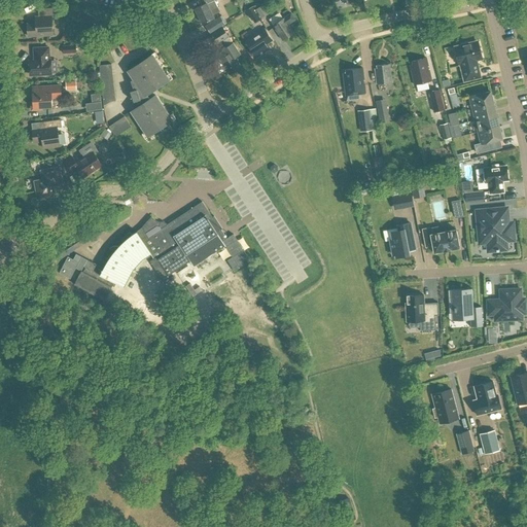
[(216,0),(205,0),(207,3),(196,8),(203,24),(214,19),(213,15),(220,12),(215,1),(216,0)]
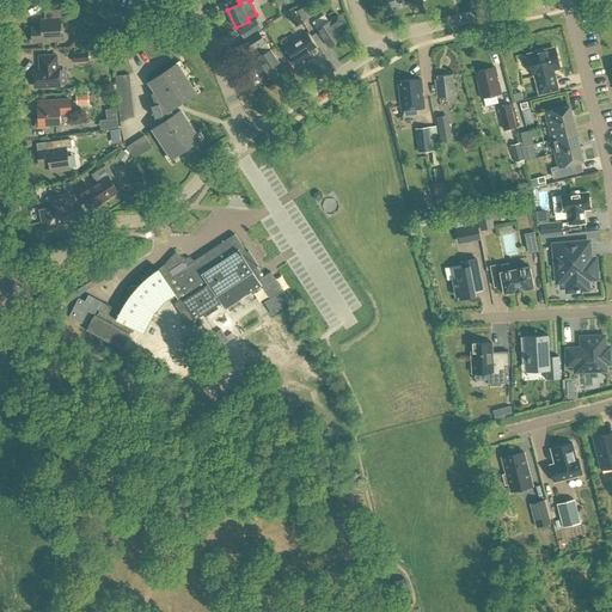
[(311,17),(305,6),(298,11),(304,20),(311,17)]
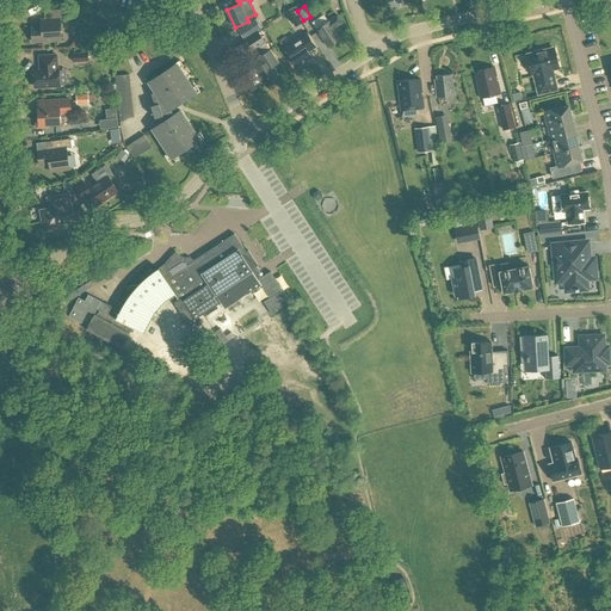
[(295,17),(297,16),(292,8),(290,8),(284,13),(289,20),(295,17)]
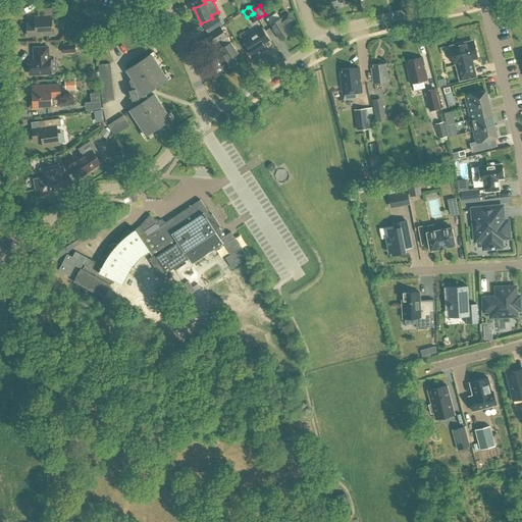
[(55,17),(54,8),(37,9),(38,17),(35,17),(35,24),(27,24),(27,36),(52,35),(51,17),(55,17)]
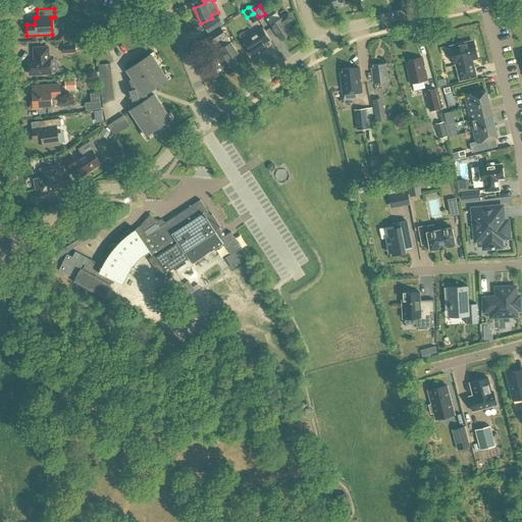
[(86,13),(84,20),(97,22),(98,15),(86,13)]
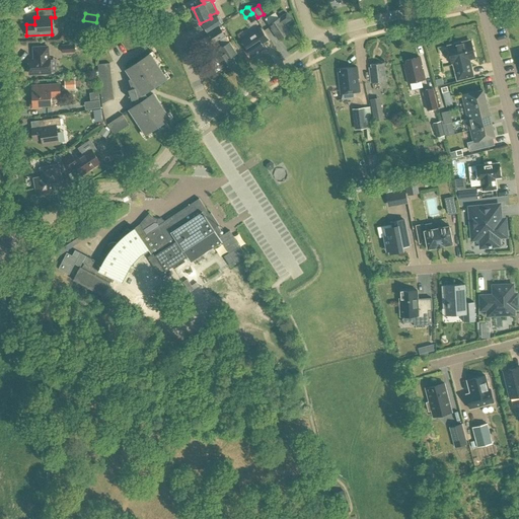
[(291,19),(287,13),(280,17),(280,18),(269,25),(279,40),(290,32),(285,23),(291,19)]
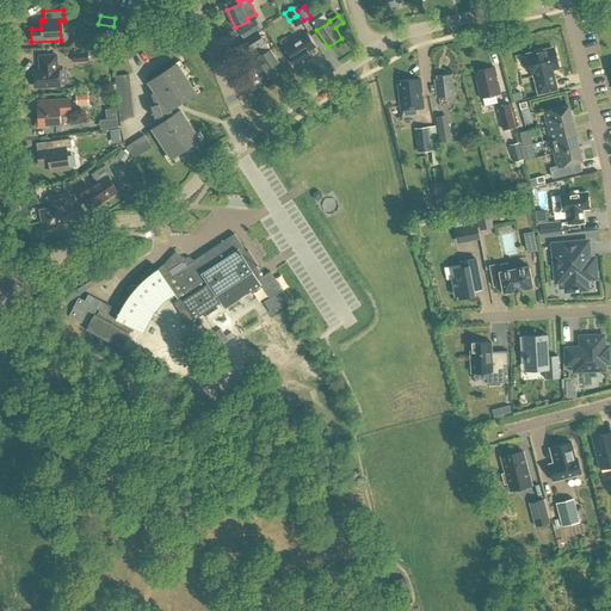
[(244,39),(260,29),(255,19),(239,30),(244,39)]
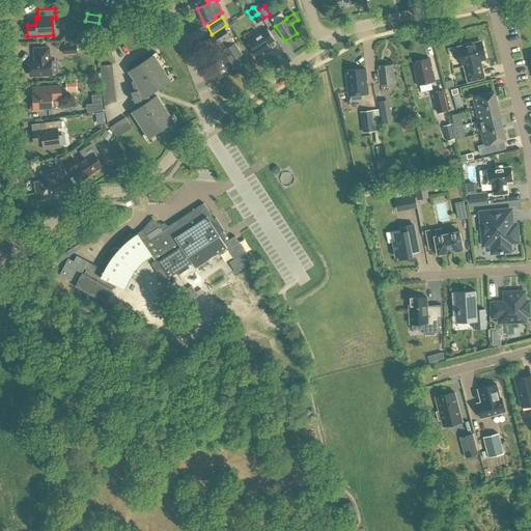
[(225,28),(211,37),(217,48),(232,38),(225,28)]
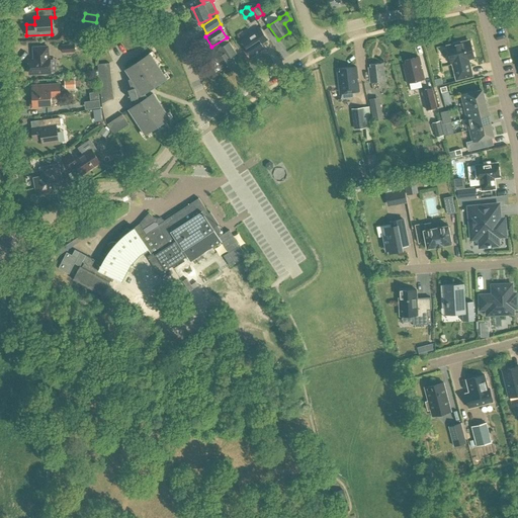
[(241,40),(252,57),(264,49),(261,45),(268,39),(260,28),(241,40)]
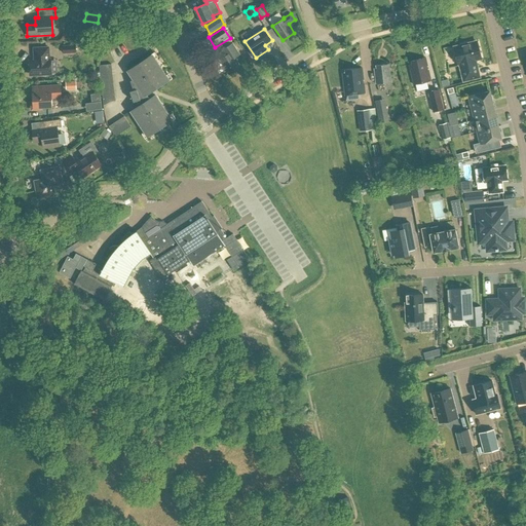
[(460,46),(452,48),(456,64),(459,64),(462,80),(478,77),(474,63),(476,60),(480,59),(477,42),(468,44),(468,43),(460,45),(460,46)]
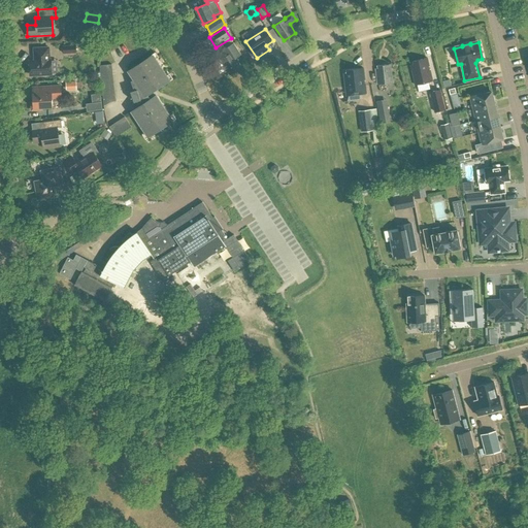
[(240,55),(233,43),(223,51),(227,56),(221,60),(230,75),(242,67),(235,58),(240,55)]
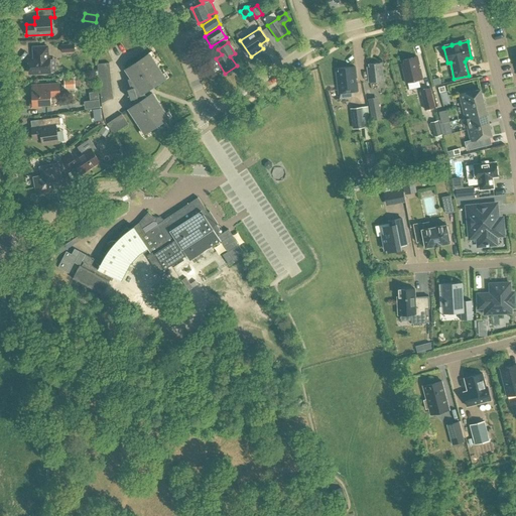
[(47,58),(47,46),(32,47),(33,59),(28,59),(29,74),(50,73),(49,58),(47,58)]
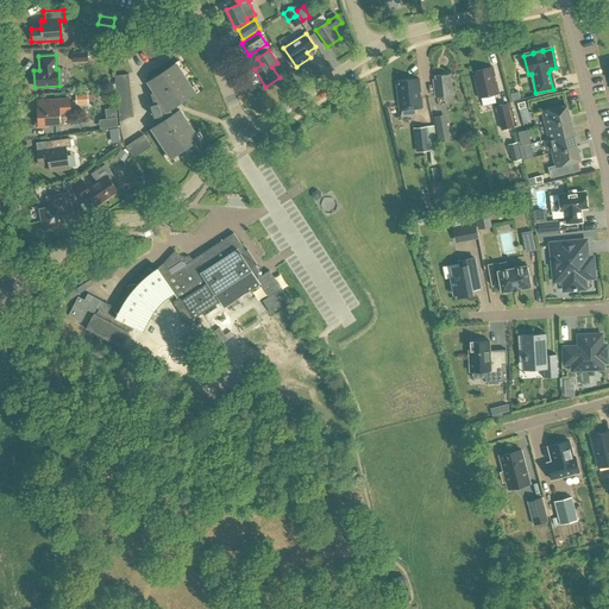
[(174,70),(171,67),(148,82),(154,92),(150,93),(154,104),(150,106),(154,118),(158,115),(159,123),(151,129),(167,152),(171,150),(174,154),(194,140),(190,137),(195,135),(179,110),(170,115),(167,110),(189,94),(187,90),(192,87),(179,68),(174,70)]
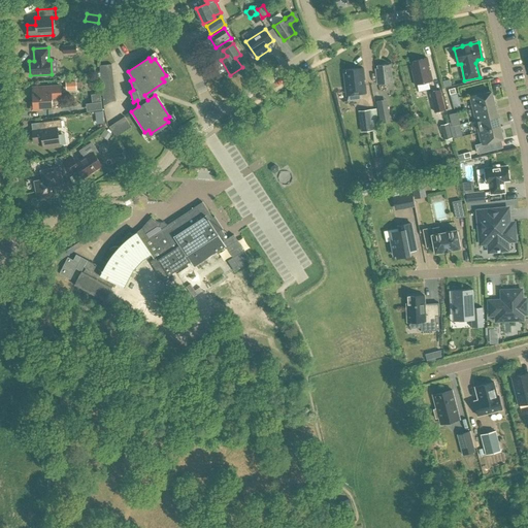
[(429,65),(427,58),(413,61),(414,64),(410,64),(415,84),(432,79),(430,69),(429,69),(428,65),(429,65)]
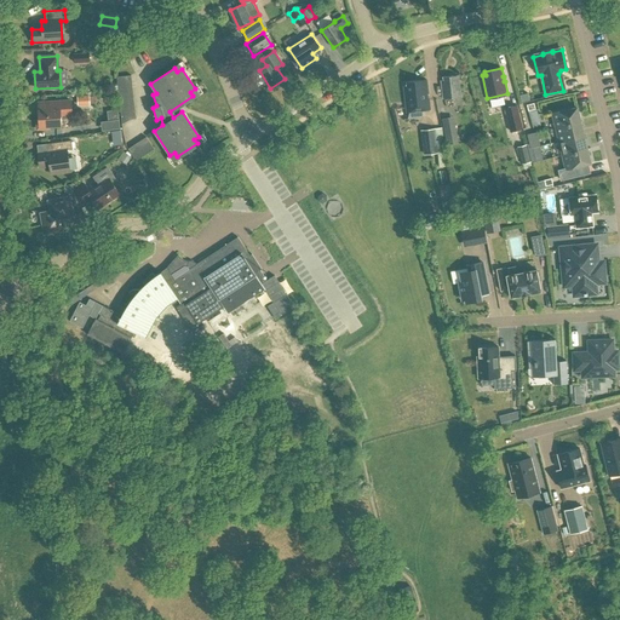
[(460,96),(459,75),(443,78),(443,80),(441,80),(443,97),(460,96)]
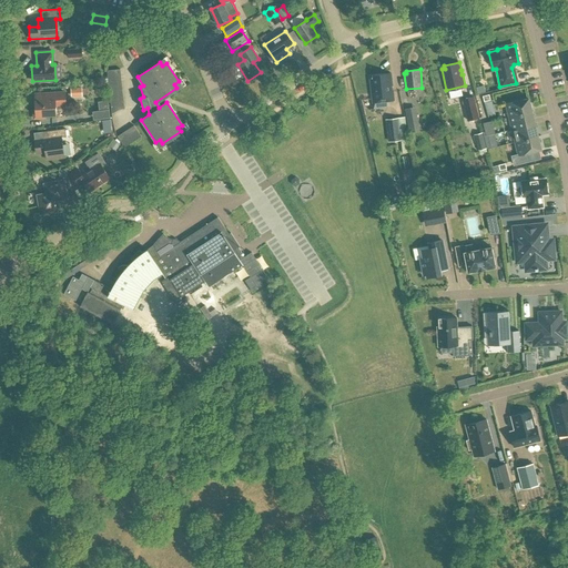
[(369,79),(373,103),(374,109),(388,107),(387,101),(395,100),(392,73),(373,75),(373,78),(369,79)]
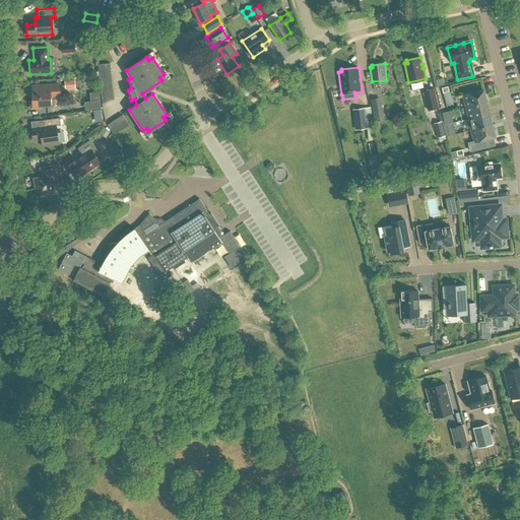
[(81,79),(65,80),(65,88),(75,88),(75,86),(81,86),(81,79)]
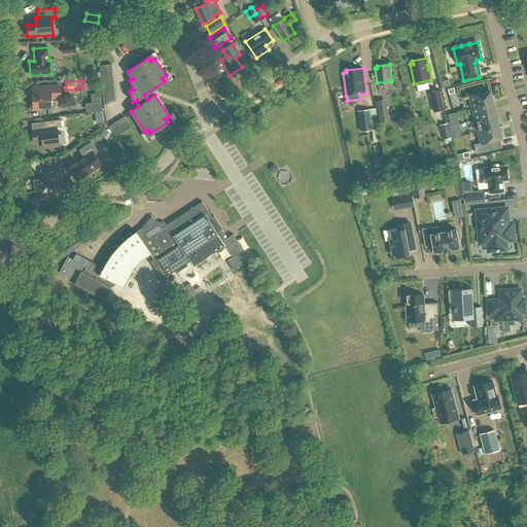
[(61,98),(60,85),(32,88),(33,102),(31,102),(31,110),(42,109),(41,107),(51,107),(51,99),(61,98)]
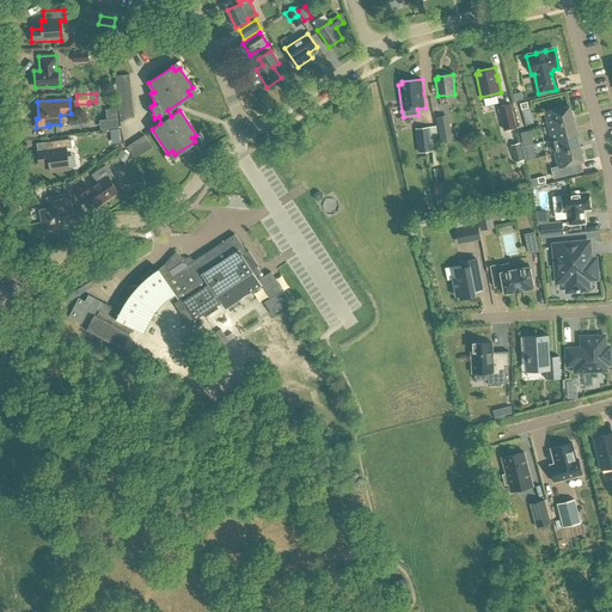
[(499,106),(505,130),(515,127),(509,104),(499,106)]
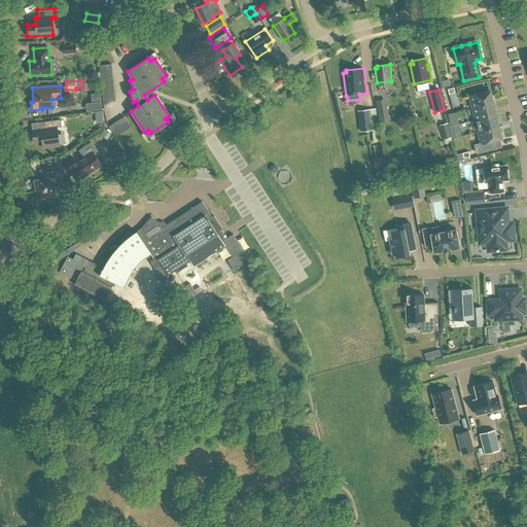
[(490,92),(468,97),(471,108),(493,103),(490,92)]
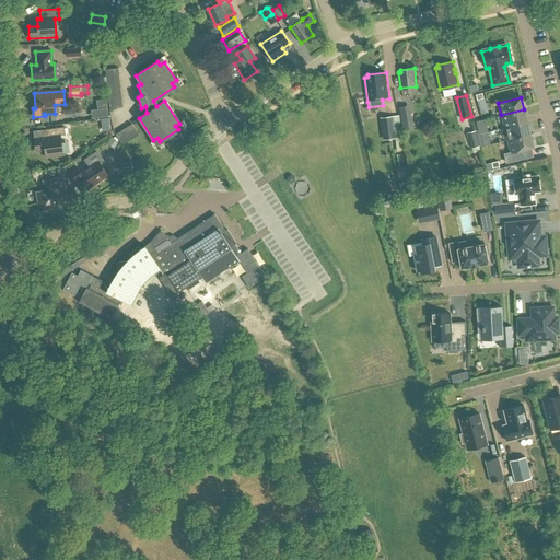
[(485,101),(477,103),(481,117),(489,115),(485,101)]
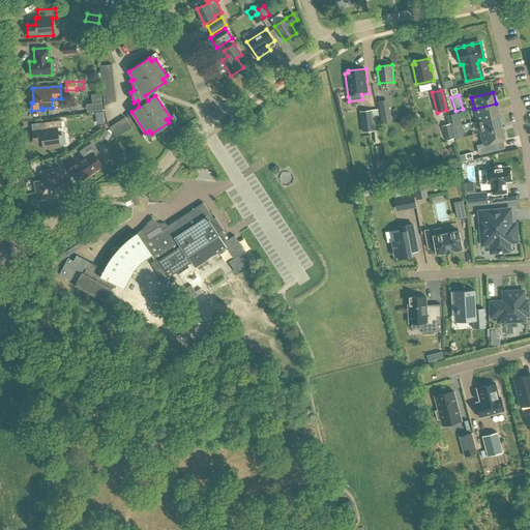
[(388,119),(384,100),(378,101),(381,120),(388,119)]
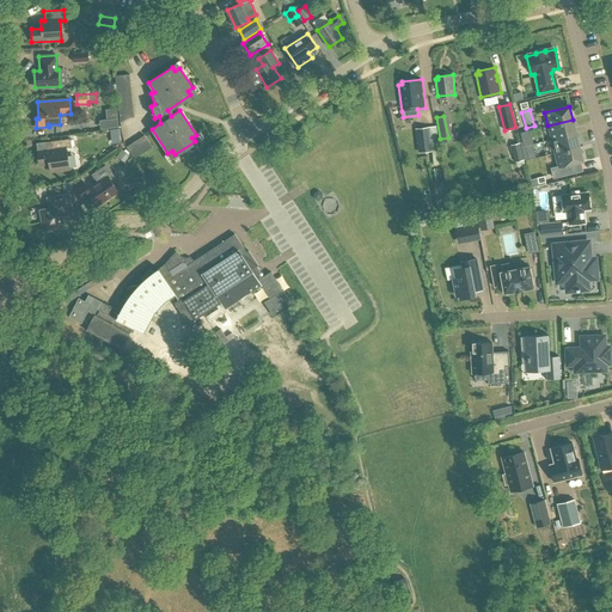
[(573,120),(548,126),(551,140),(575,134),(573,120)]
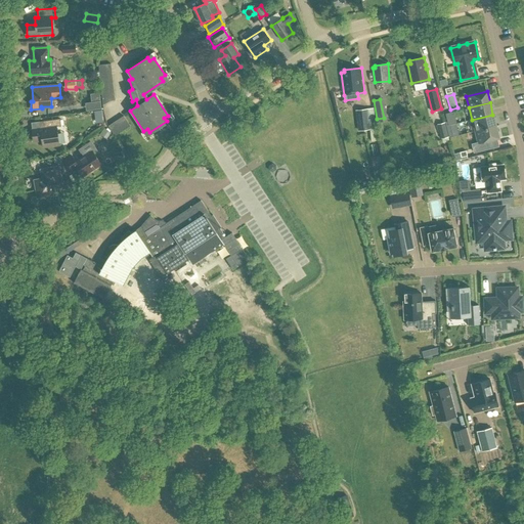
[(373,108),(355,111),(358,131),(369,129),(370,136),(376,135),(373,108)]
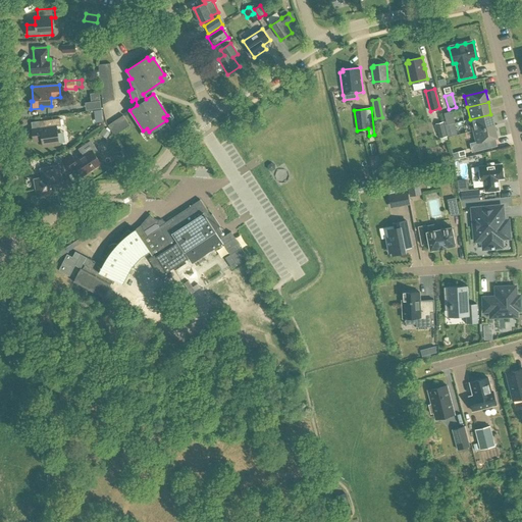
[(445,113),(447,124),(455,122),(453,111),(445,113)]
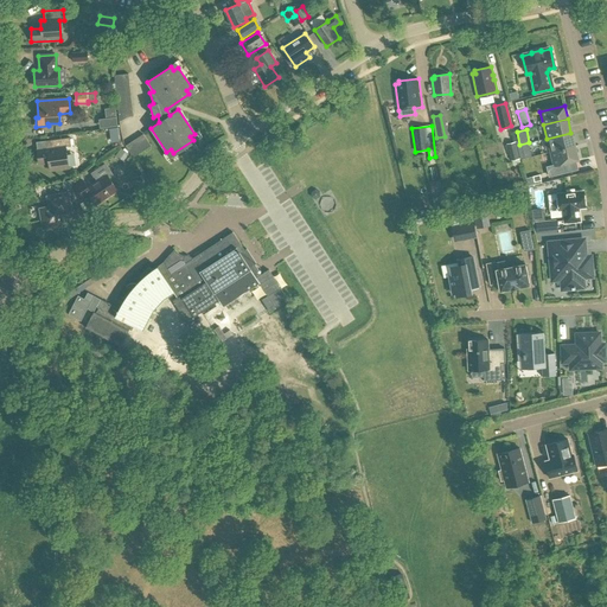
[(570,133),(547,139),(550,152),(574,146),(570,133)]
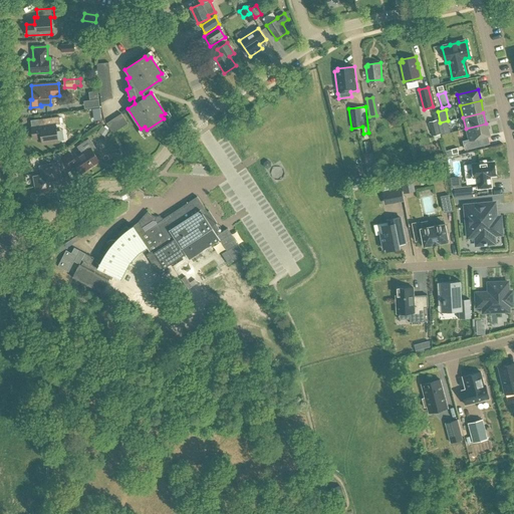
[(115,116),(122,126),(126,123),(120,113),(115,116)]
